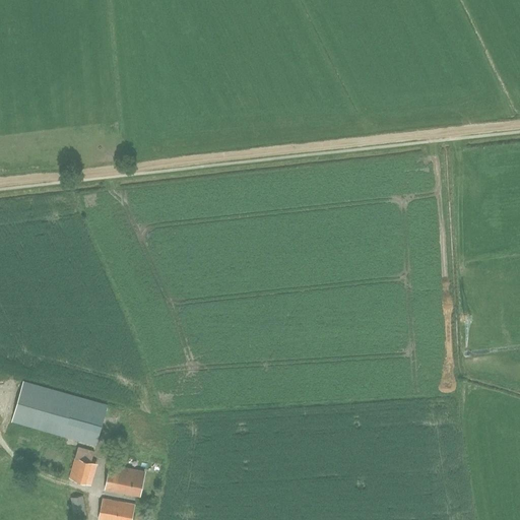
[(95,444),(107,405),(23,381),(12,420),(95,444)]
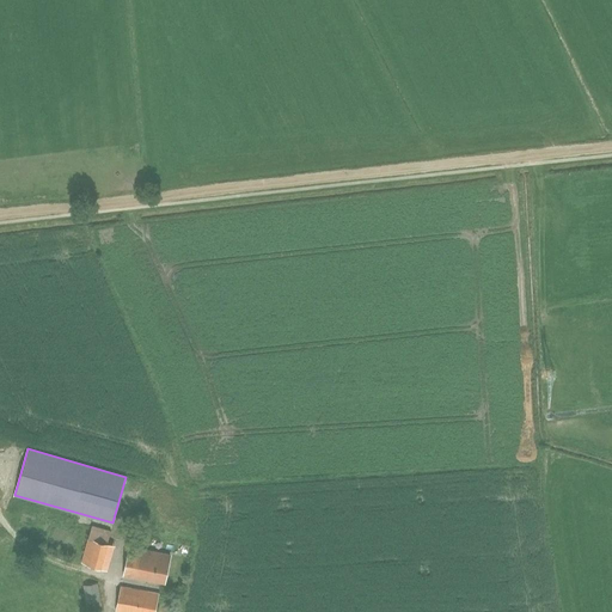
[(108,570),(115,545),(108,543),(110,531),(92,525),(81,562),(108,570)]
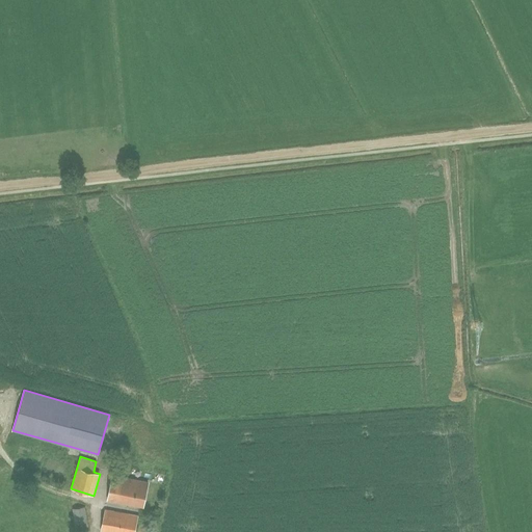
[(142,506),(148,482),(112,475),(107,500),(142,506)]
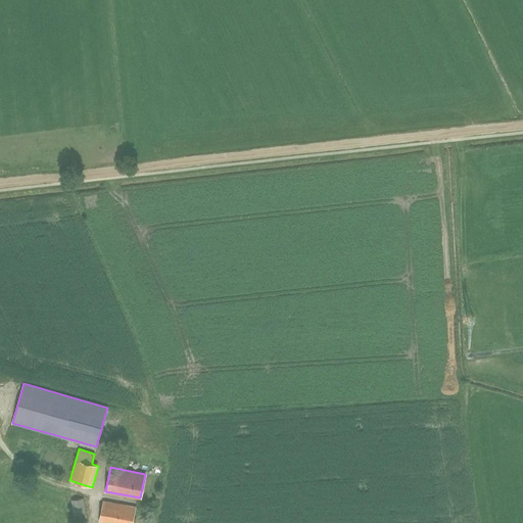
[(74,520),(86,518),(83,497),(70,500),(74,520)]
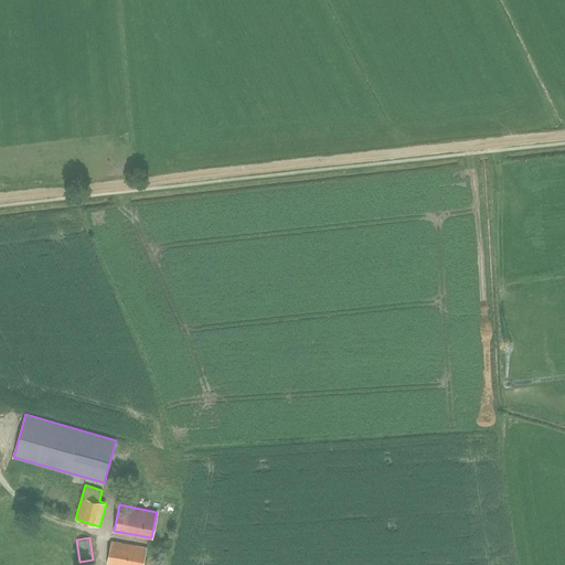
[(109,564),(142,564),(147,547),(112,541),(107,564),(109,564)]
